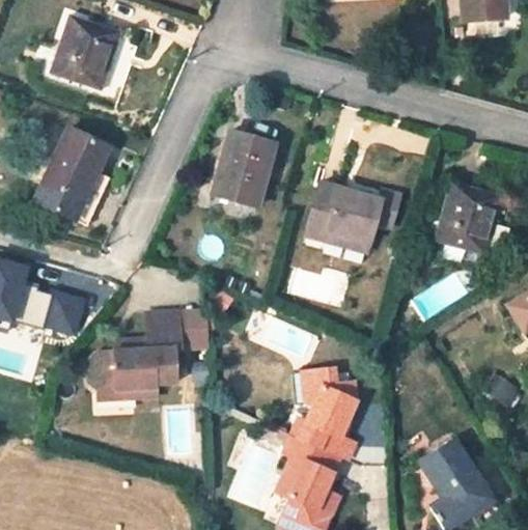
[(464,0),(465,22),(508,19),(507,0),(464,0)]
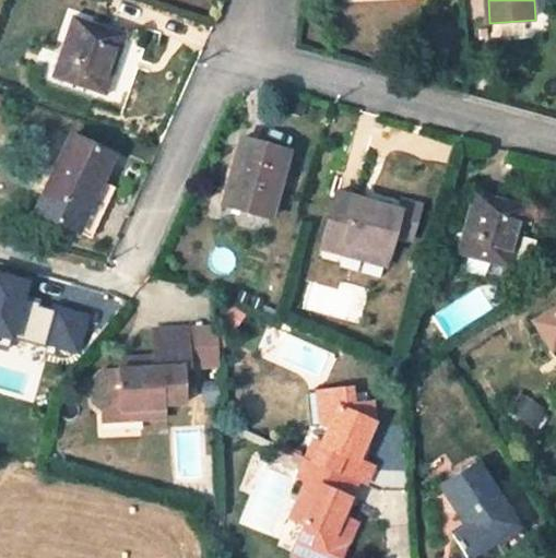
[(108,95),(129,37),(77,19),(56,78),(108,95)]
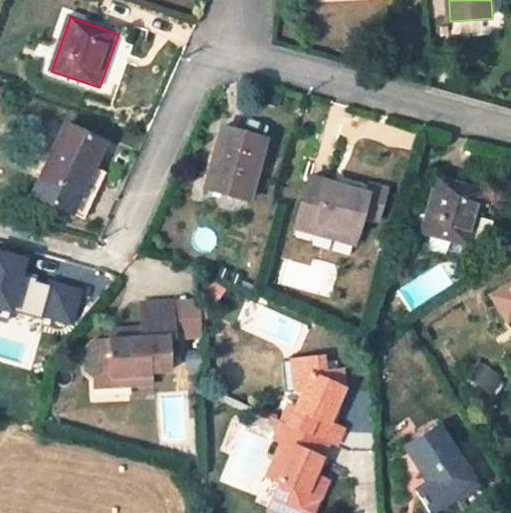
[(74,216),(106,144),(66,125),(34,198),(74,216)]
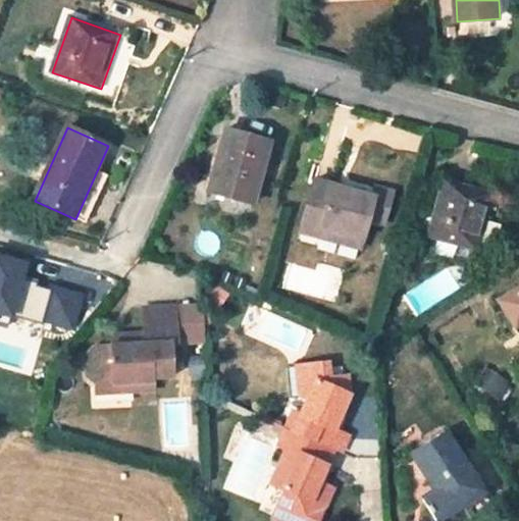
[(271,143),(229,132),(213,192),(255,205),(271,143)]
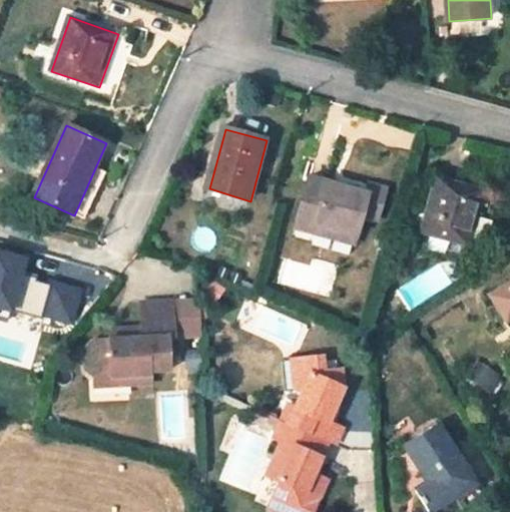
[(365,216),(371,192),(312,176),(297,228),(315,232),(317,224),(359,236),(365,216)]
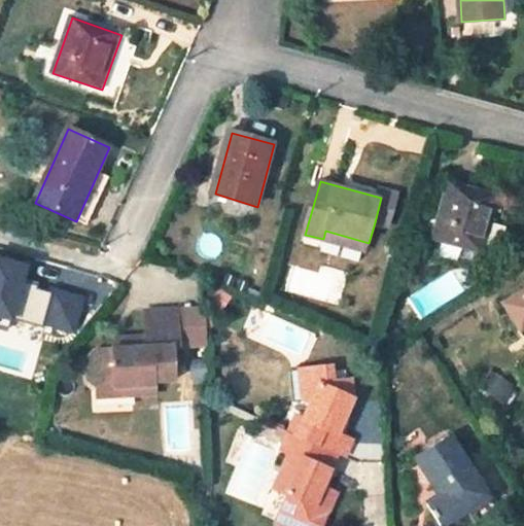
[(500,196),(451,182),(435,239),(498,257),(507,229),(492,224),(500,196)]
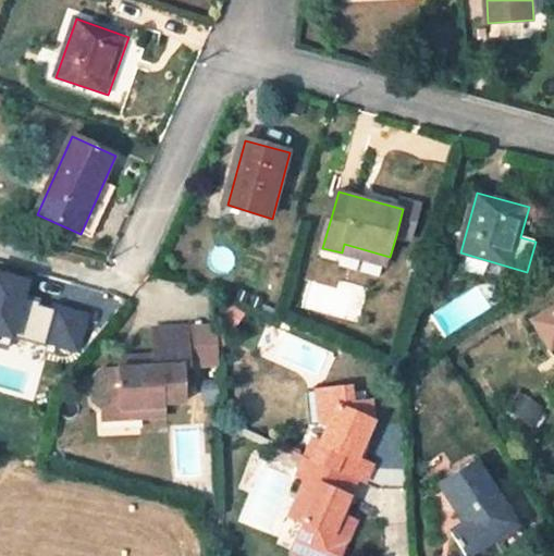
[(422,205),(406,199),(403,209),(396,235),(414,239),(422,205)]
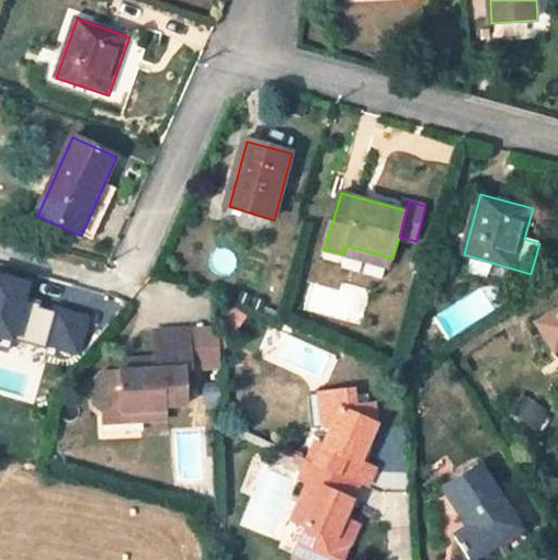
[(344,254),(390,267),(393,259),(346,246),(344,254)]
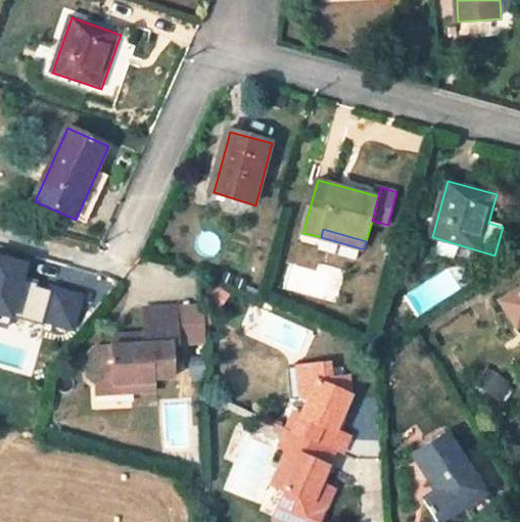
[(0,314),(80,332),(89,296),(30,281),(34,265),(0,253),(0,314)]
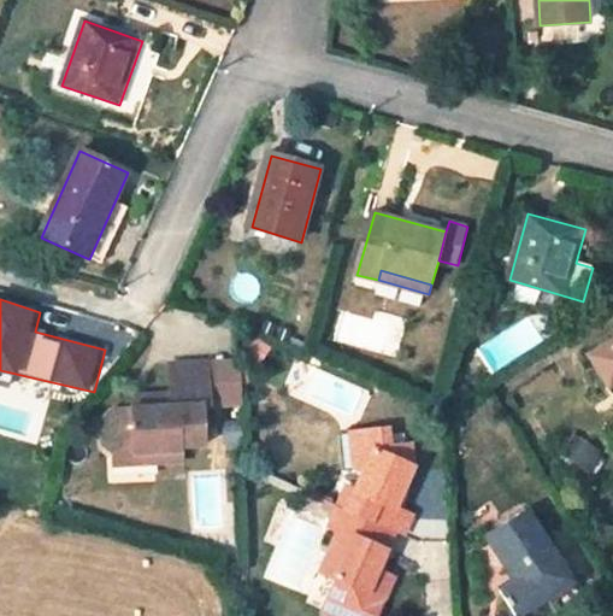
[(612,342),(594,356),(612,385),(612,342)]
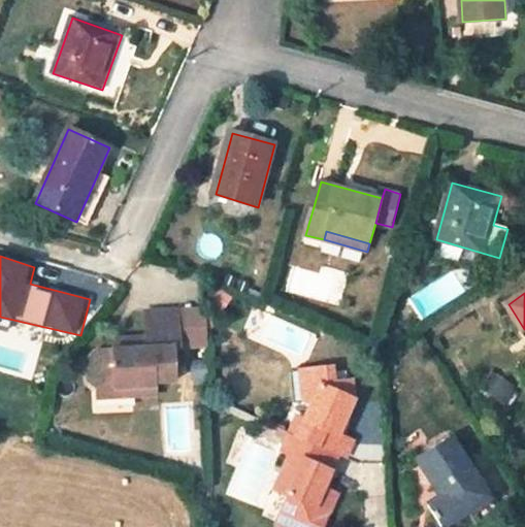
[(148,337),(133,339),(133,349),(115,349),(98,350),(91,359),(91,382),(99,390),(134,387),(135,396),(160,394),(159,383),(178,382),(177,350),(183,349),(181,311),(148,313),(148,337)]
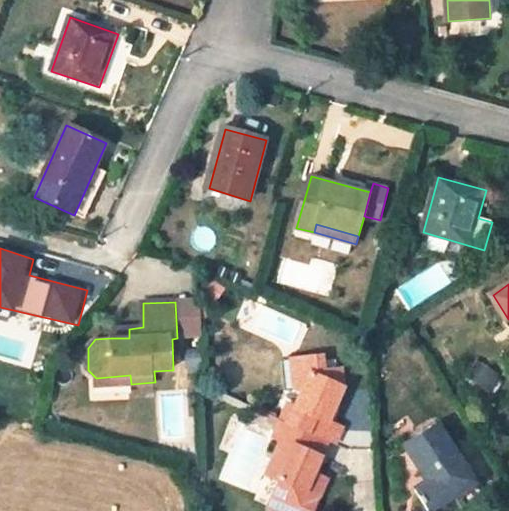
[(129,329),(111,330),(111,338),(129,338),(129,329)]
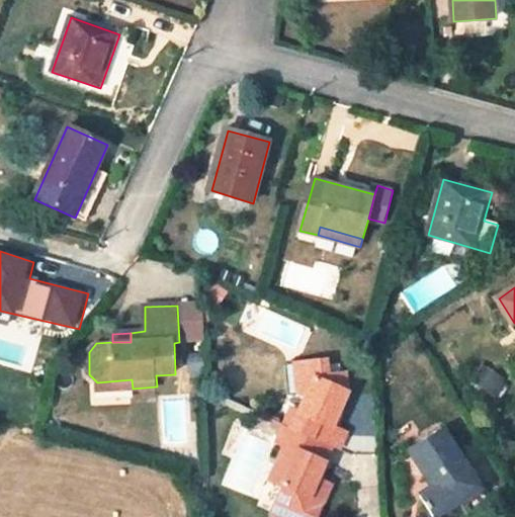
[(341,450),(349,433),(335,428),(350,392),(348,372),(332,374),(329,360),(305,362),(309,394),(301,412),(296,410),(293,409),(285,426),(334,447),(341,450)]
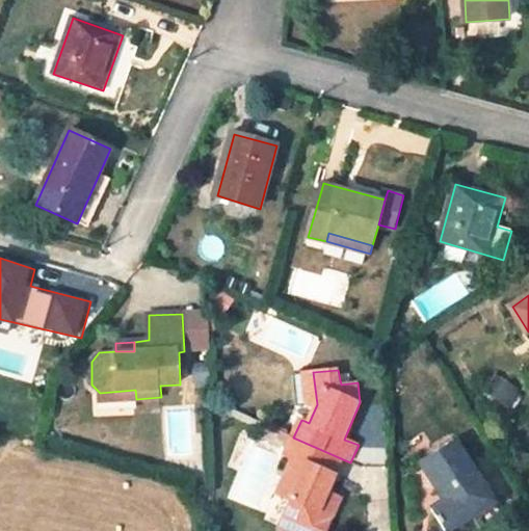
[(313,372),(307,373),(310,406),(305,421),(309,423),(317,404),(313,372)]
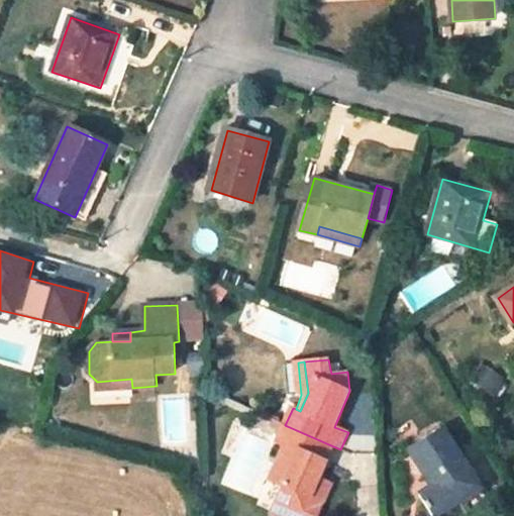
[(131,379),(97,382),(98,391),(132,388),(131,379)]
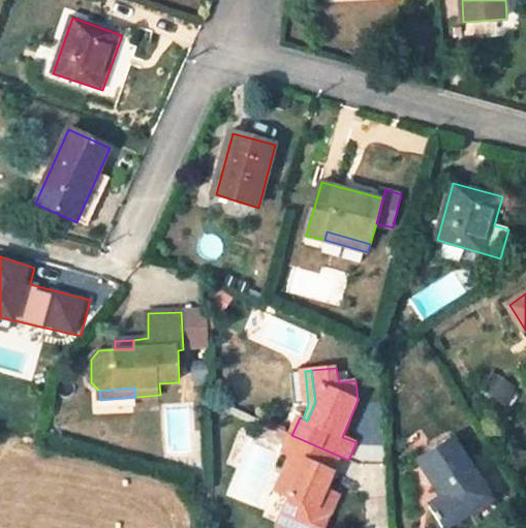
[(96,414),(135,411),(135,401),(95,403),(96,414)]
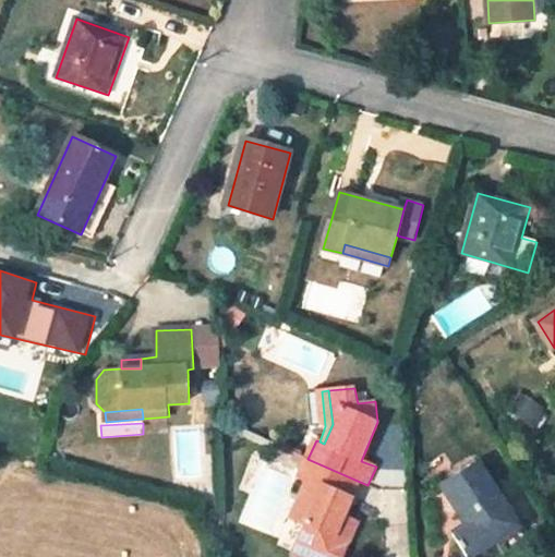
[(344,556),(359,523),(345,518),(352,500),(360,482),(308,459),(300,477),(309,481),(291,519),(308,527),(299,544),(328,556),(344,556)]
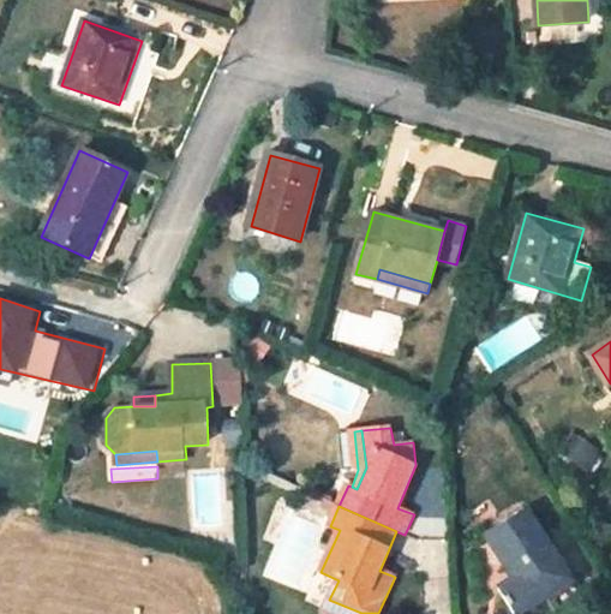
[(571,579),(528,510),(489,534),(517,580),(501,590),(515,613),(519,613),(571,579)]
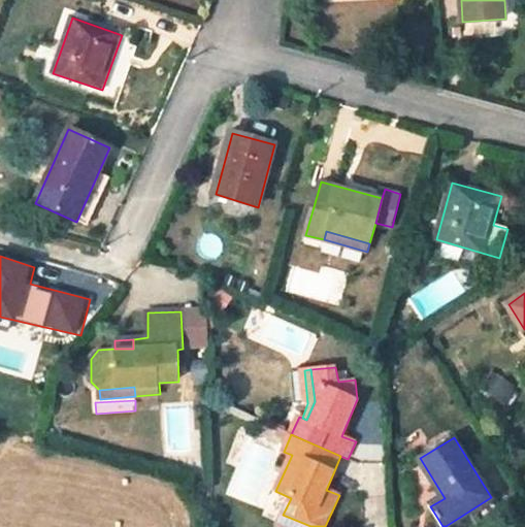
[(339,495),(347,479),(333,473),(326,490),(339,495)]
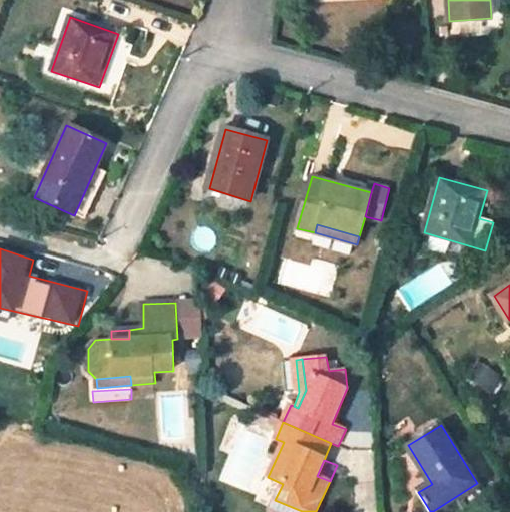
[(271,509),(277,511),(302,511),(275,500),(271,509)]
